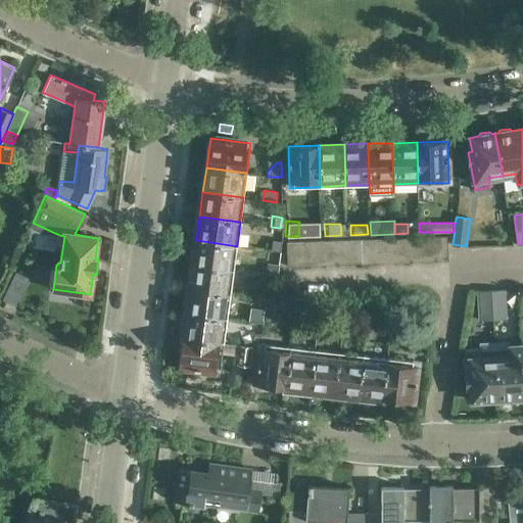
[(435,236),(423,237),(424,262),(436,260),(435,236)]
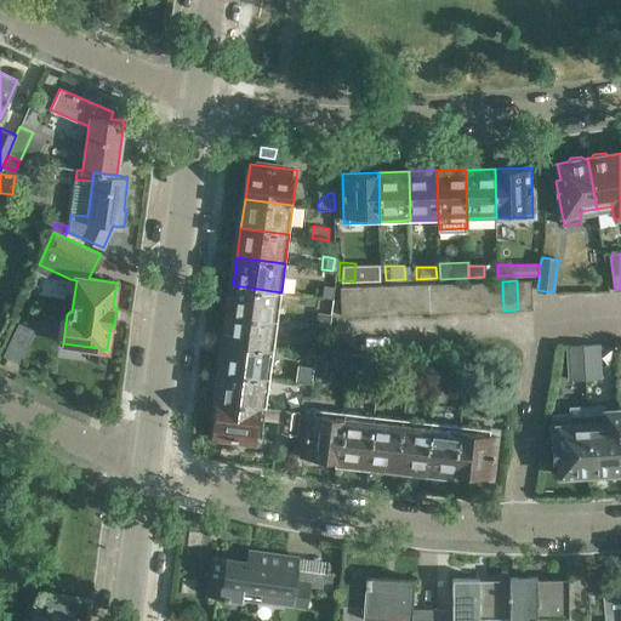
[(531,280),(517,280),(518,309),(533,309),(531,280)]
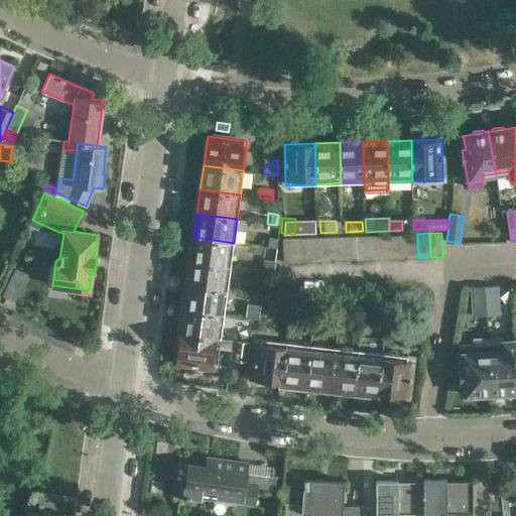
[(392,234),(380,235),(381,259),(393,259),(392,234)]
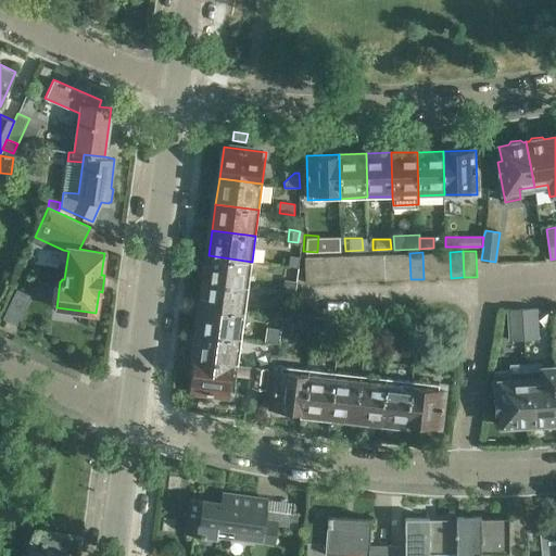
[(436,252),(422,252),(424,279),(437,278),(436,252)]
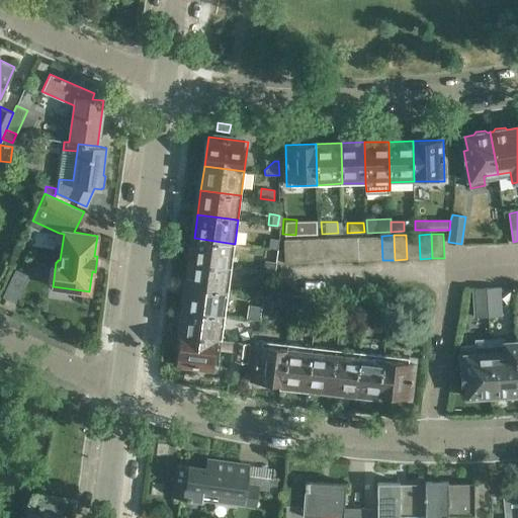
[(419,235),(406,235),(407,259),(420,259),(419,235)]
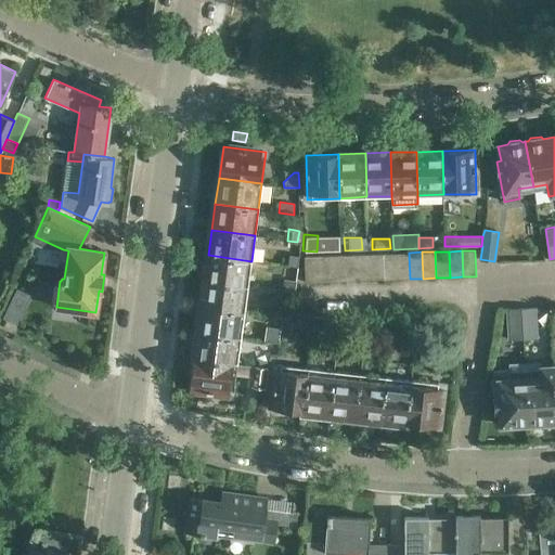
[(396,253),(383,254),(384,280),(397,279),(396,253)]
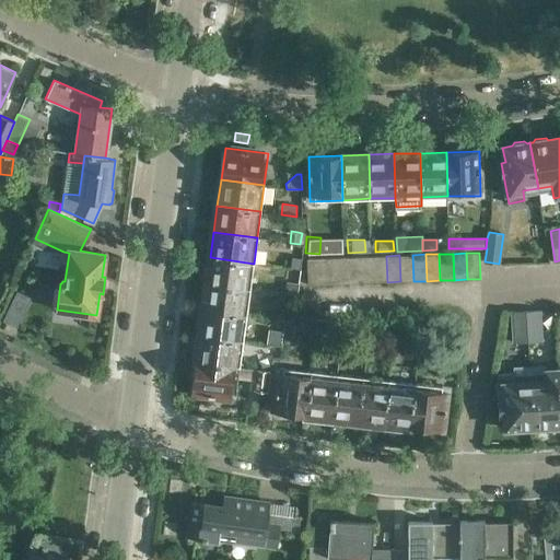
[(412,255),(399,255),(400,281),(413,281),(412,255)]
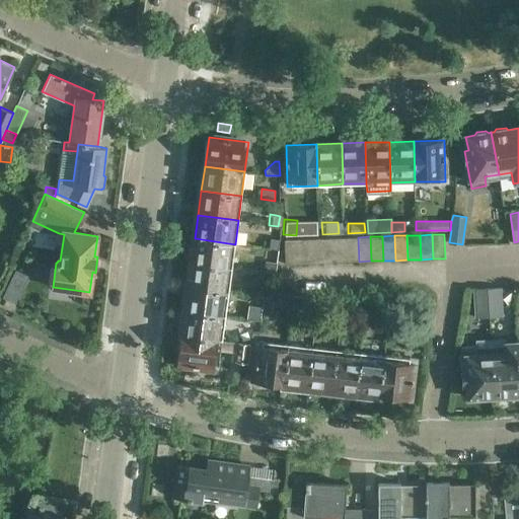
[(269,248),(278,249),(280,239),(271,237),(269,248)]
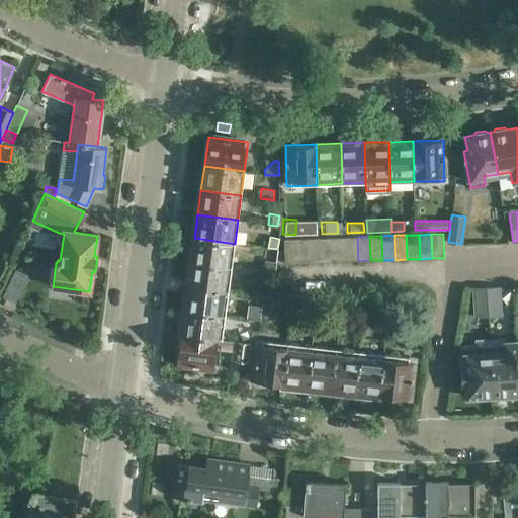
[(333,237),(321,238),(322,262),(334,262),(333,237)]
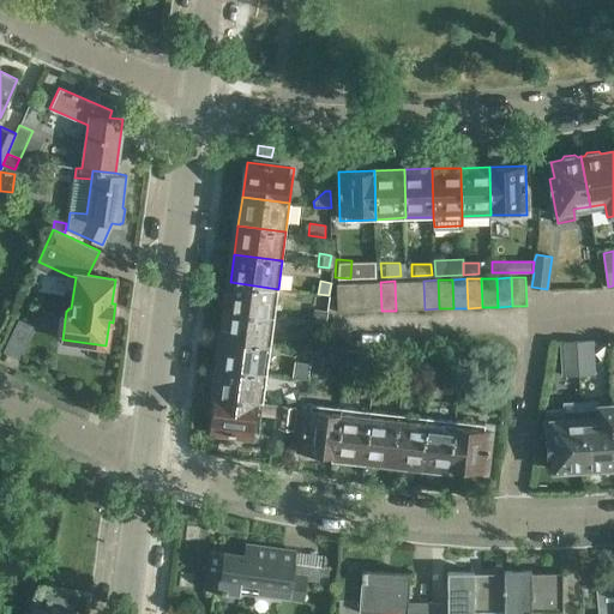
[(409,281),(395,281),(396,311),(410,309),(409,281)]
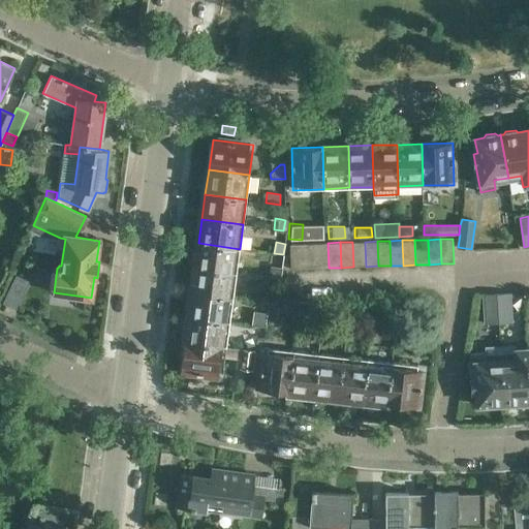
[(365,242),(352,242),(353,267),(366,267),(365,242)]
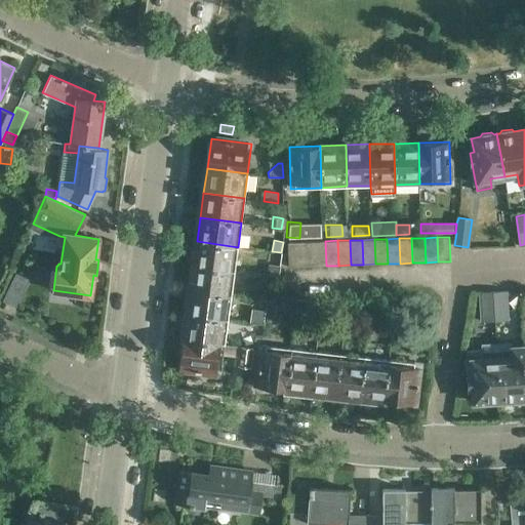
[(197,241),(194,266),(234,271),(238,247),(197,241)]
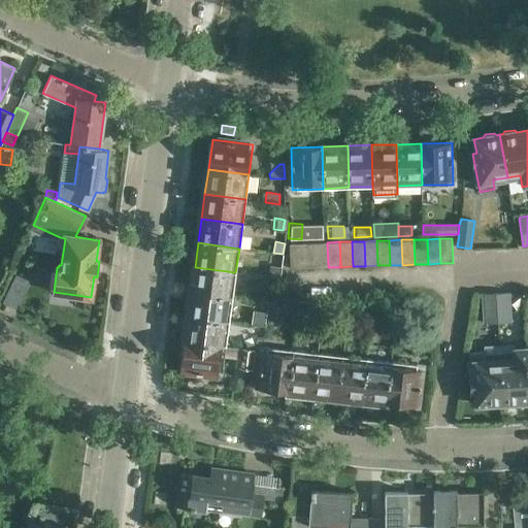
[(315,242),(301,243),(302,268),(316,268),(315,242)]
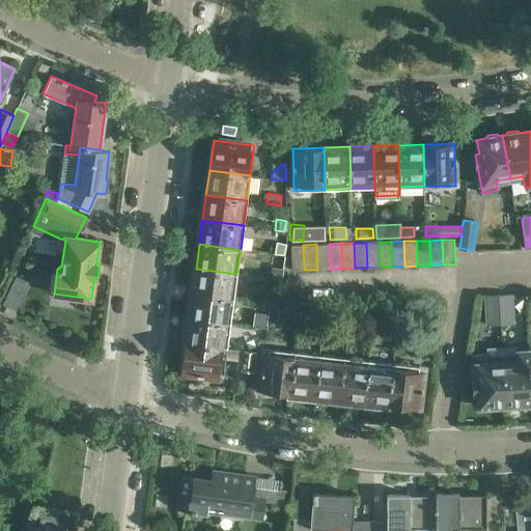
[(329,244),(316,244),(317,270),(330,269),(329,244)]
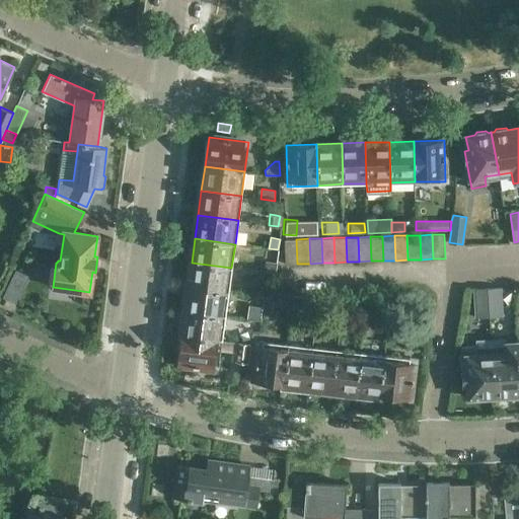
[(296,239),(284,239),(285,264),(297,264),(296,239)]
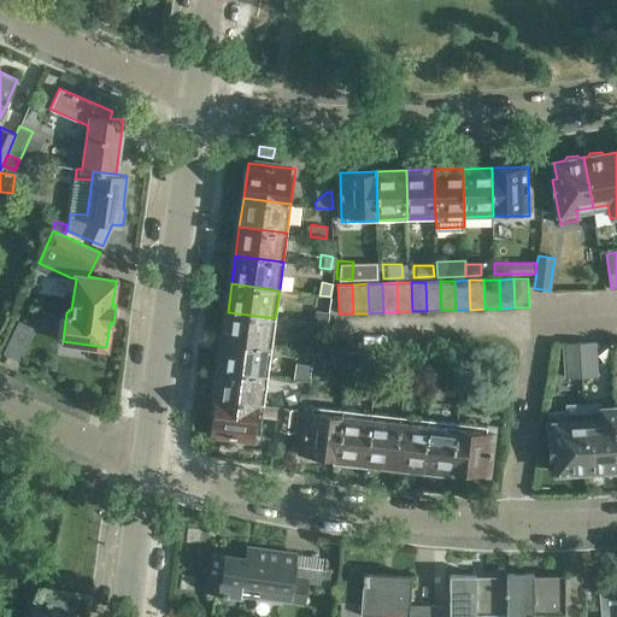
[(318,307),(328,309),(330,297),(319,295),(318,307)]
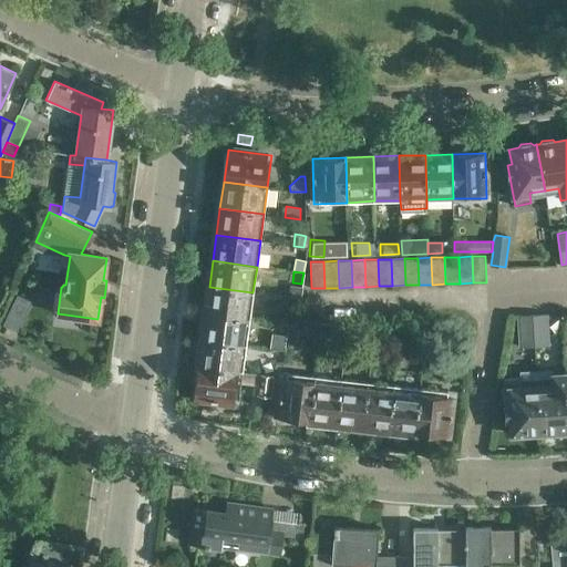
[(300,299),(301,287),(289,285),(288,297),(300,299)]
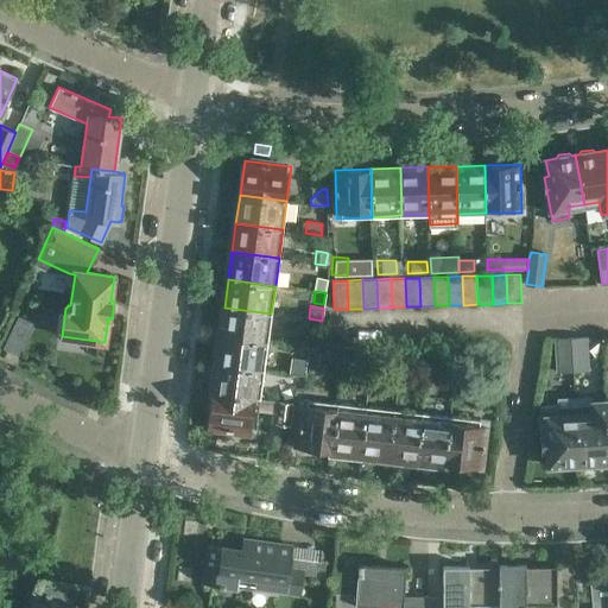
[(225,308),(221,336),(267,342),(271,314),(225,308)]
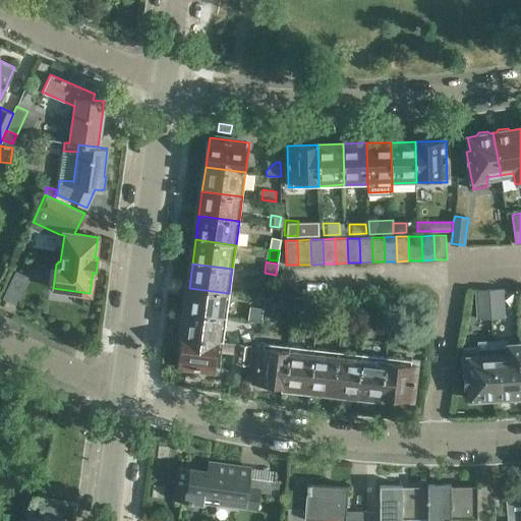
[(261,286),(254,295),(272,297),(273,287),(261,286)]
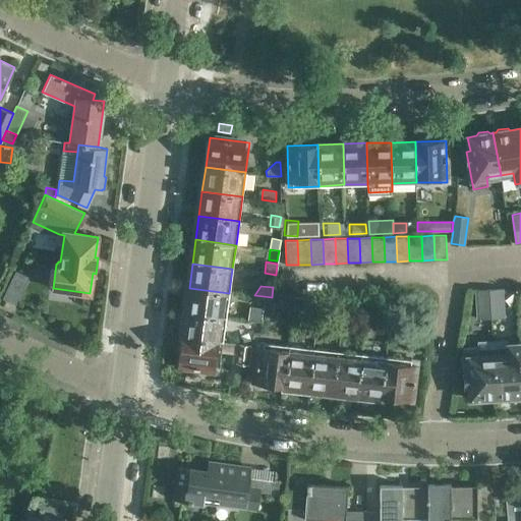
[(189,288),(185,312),(226,317),(229,293),(189,288)]
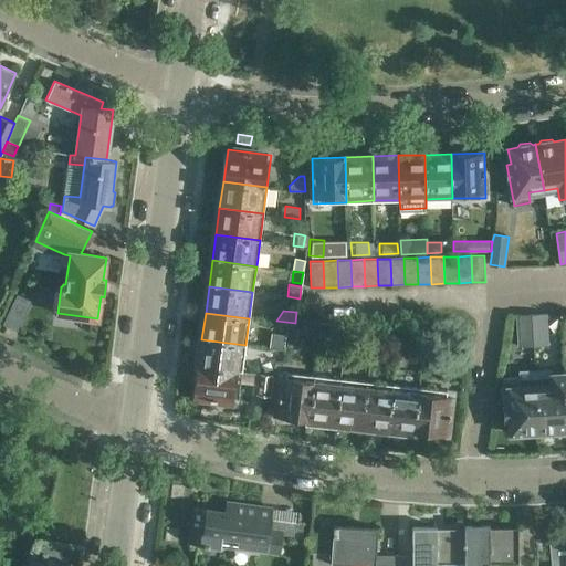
[(546,313),(531,314),(533,344),(547,344),(547,336),(548,336),(547,315),(546,315),(546,313)]
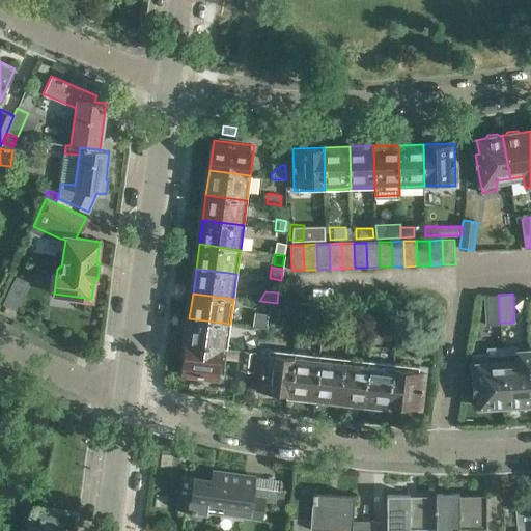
[(23,301),(9,295),(4,305),(19,311),(23,301)]
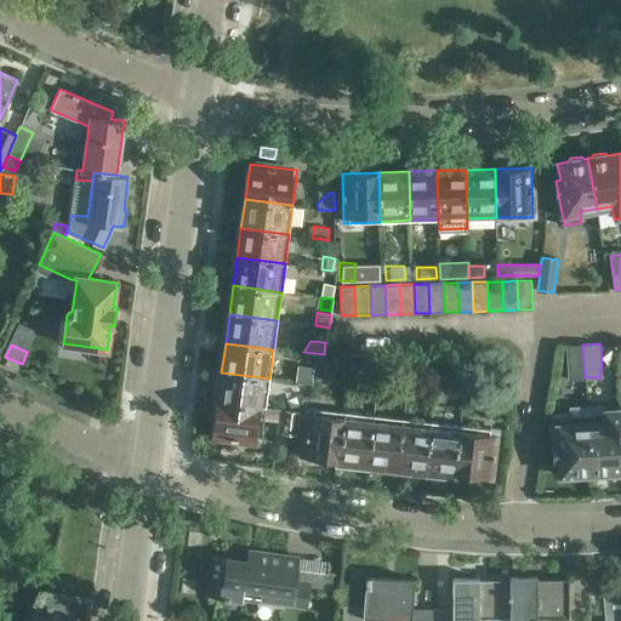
[(582,345),(568,346),(570,379),(585,377),(582,345)]
